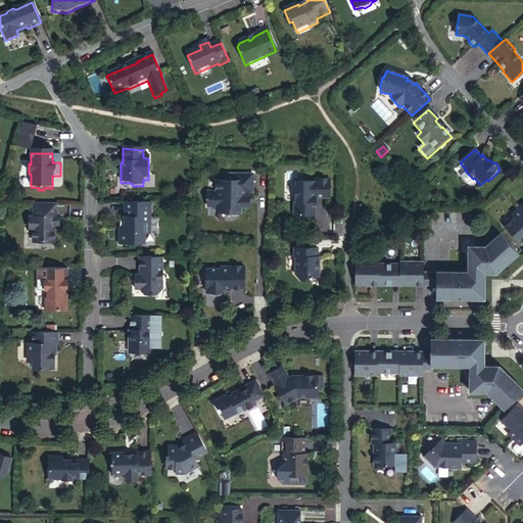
[(252,196),(252,178),(225,177),(225,183),(216,183),(217,195),(207,195),(207,201),(206,201),(206,204),(207,204),(207,210),(217,209),(217,216),(228,216),(228,217),(230,217),(232,219),(237,219),(239,217),(242,217),(242,210),(249,210),(249,199),(246,199),(246,196),(252,196)]
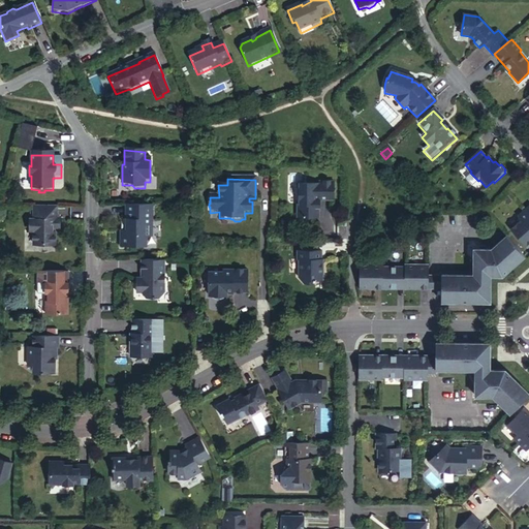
[(334,204),(334,185),(319,184),(319,187),(298,187),(297,217),(300,220),(319,220),(319,203),(334,204)]
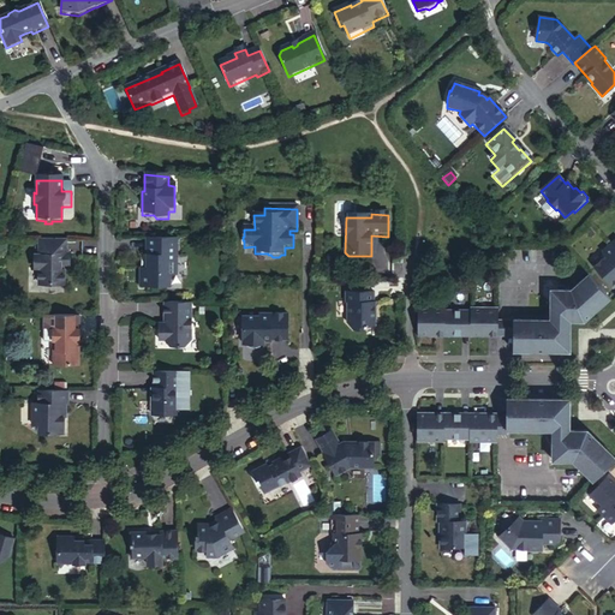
[(177,240),(147,240),(147,257),(144,257),(144,262),(144,264),(147,264),(147,269),(142,269),(141,269),(141,288),(171,288),(171,276),(177,276),(177,240)]
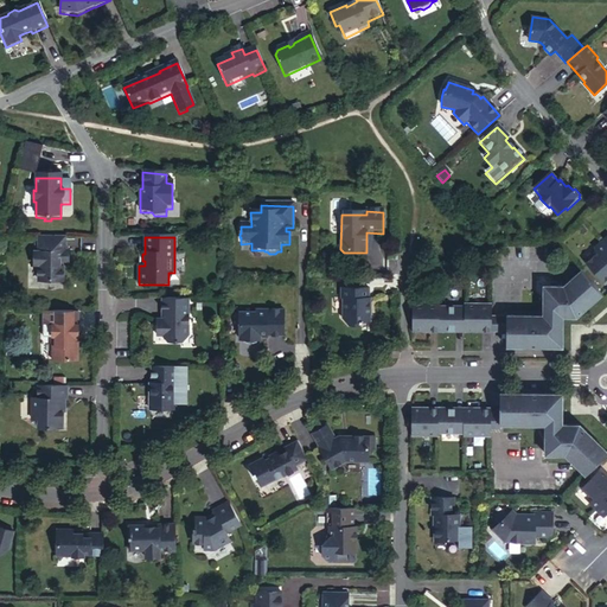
[(606,237),(595,249),(599,254),(587,264),(606,286),(606,283),(606,237)]
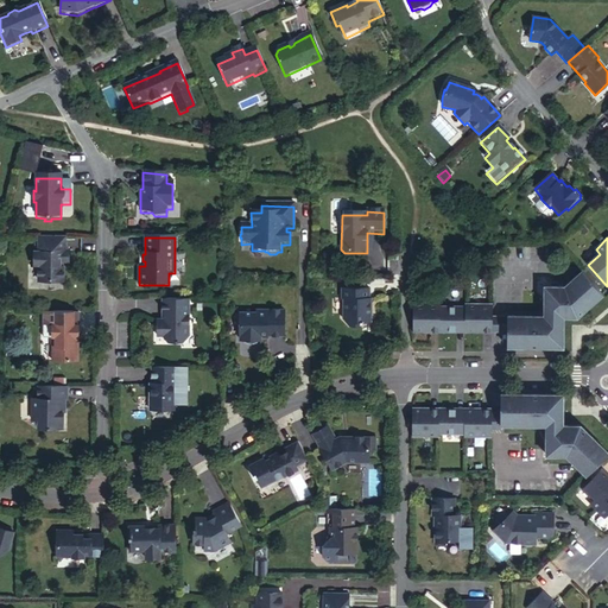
[(65,254),(65,241),(42,240),(42,246),(39,246),(39,255),(35,255),(35,268),(39,268),(38,284),(45,284),(48,285),(50,285),(52,285),(55,285),(56,284),(58,284),(64,284),(64,271),(61,271),(61,265),(69,265),(69,254),(65,254)]
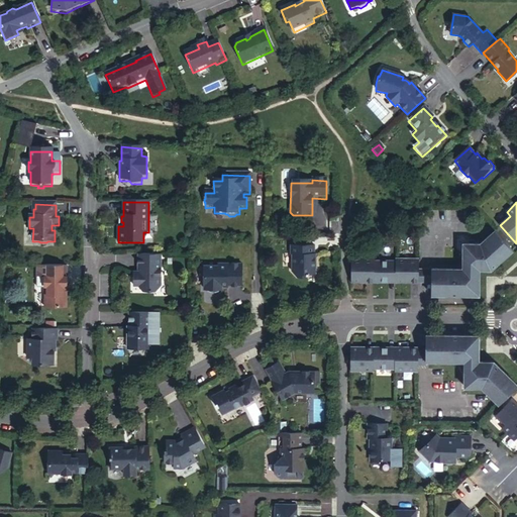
[(492,270),(513,251),(495,231),(480,245),(463,245),(463,271),(432,270),(432,284),(432,296),(480,297),(480,271),(481,271),(487,265),(492,270)]
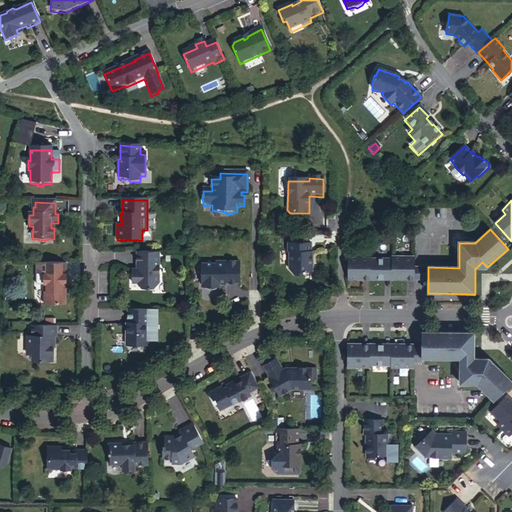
[(312,253),(312,245),(288,245),(288,254),(290,254),(290,270),(295,276),(304,276),(304,274),(306,274),(306,273),(313,273),(313,253),(312,253)]
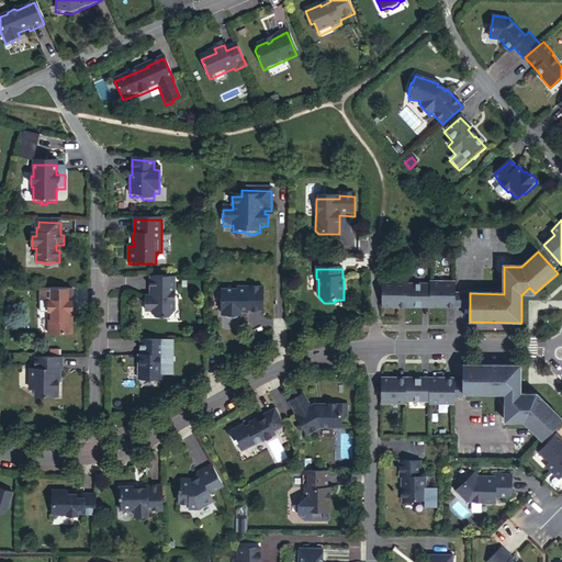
[(175,313),(175,279),(150,278),(149,298),(145,298),(145,313),(149,313),(156,318),(169,318),(175,313)]
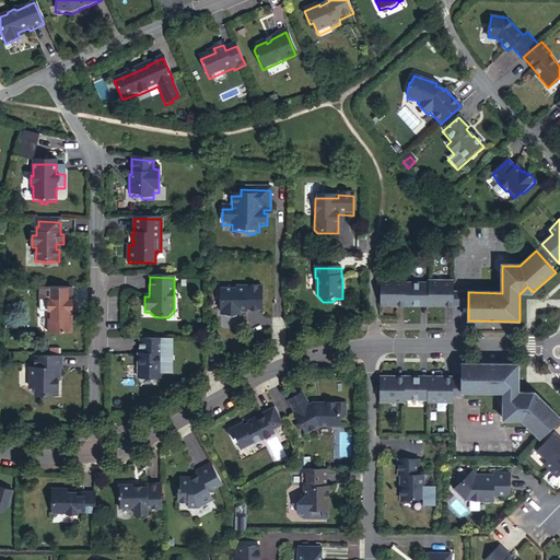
[(381,307),(453,307),(454,292),(454,281),(429,281),(429,284),(406,283),(406,281),(381,281),(381,307)]
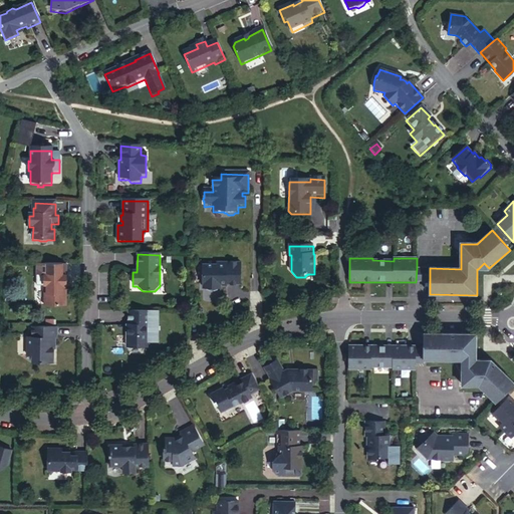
[(226,286),(240,286),(241,264),(218,264),(218,267),(204,267),(203,290),(207,290),(207,292),(208,293),(209,293),(210,294),(213,294),(215,293),(216,293),(217,292),(218,292),(218,290),(221,290),(221,288),(226,288),(226,286)]
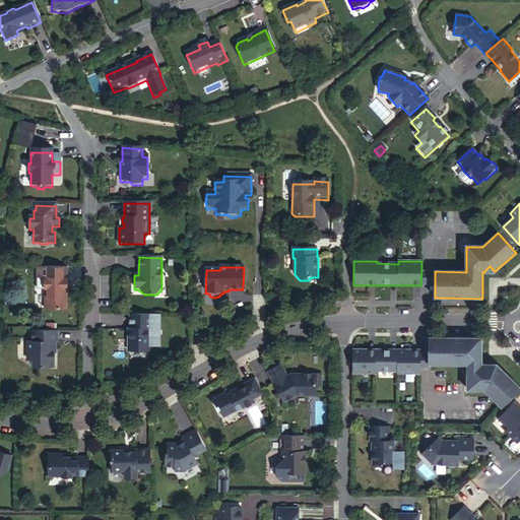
[(42,281),(42,291),(46,291),(45,311),(67,312),(67,296),(69,296),(69,290),(67,290),(68,269),(38,269),(38,280),(42,281)]
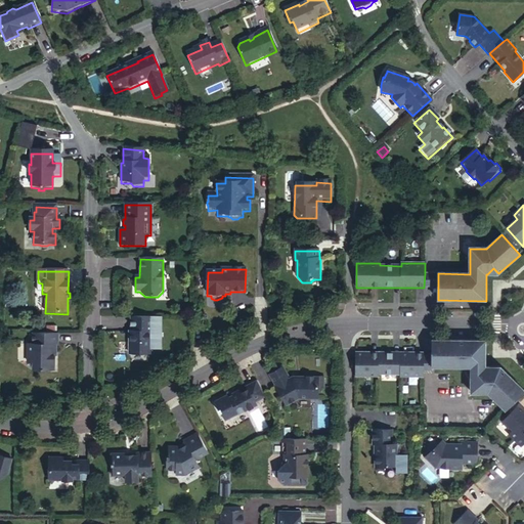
[(438,273),(425,273),(424,288),(438,288),(438,273)]
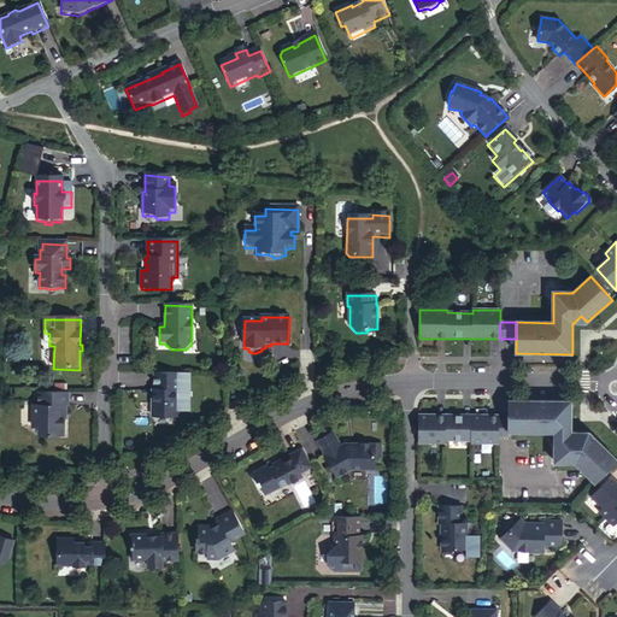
[(180,393),(180,375),(154,375),(154,393),(152,393),(152,419),(177,419),(177,393),(180,393)]
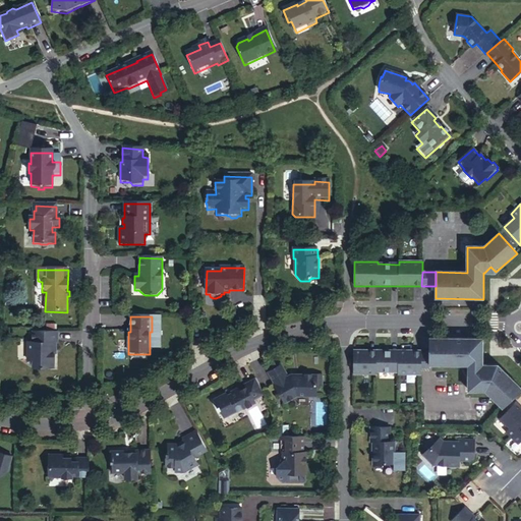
[(59,345),(58,334),(34,334),(34,344),(29,344),(29,363),(36,363),(40,363),(40,370),(56,370),(56,356),(58,356),(57,345),(59,345)]
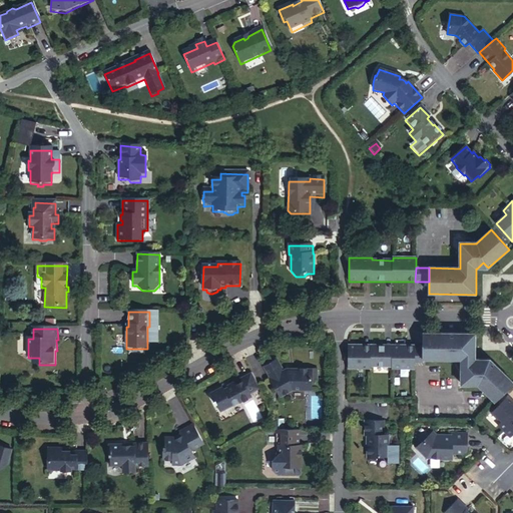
[(496,402),(512,384),(512,382),(491,361),(486,366),(480,360),(476,360),(475,335),(425,335),(425,351),(425,361),(463,361),(463,386),(479,386),(496,402)]
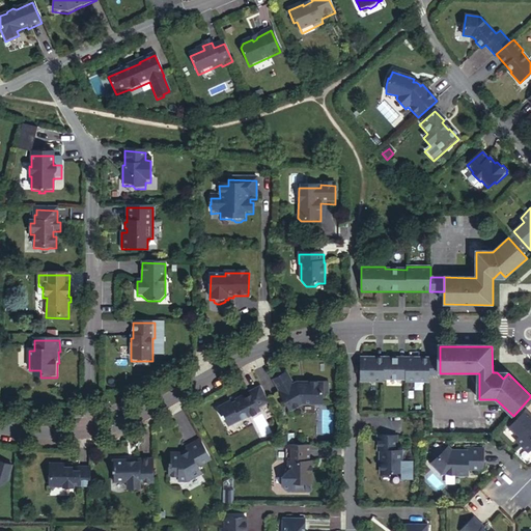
[(431,363),(431,359),(361,359),(361,383),(385,383),(385,381),(408,381),(408,383),(431,383),(431,376),(431,363)]
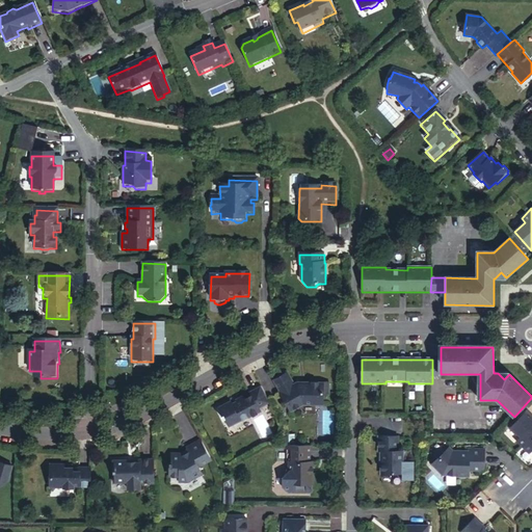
[(441,374),(441,364),(432,364),(432,377),(441,377),(441,374)]
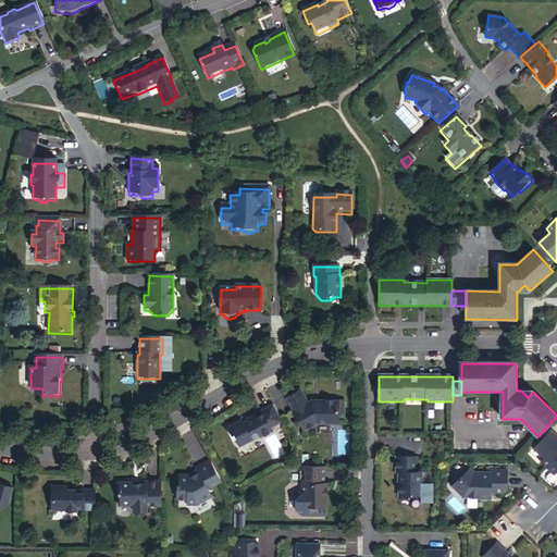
[(346,415),(346,403),(322,403),(322,405),(309,405),(308,405),(300,392),(287,399),(306,432),(319,425),(338,425),(339,415),(346,415)]
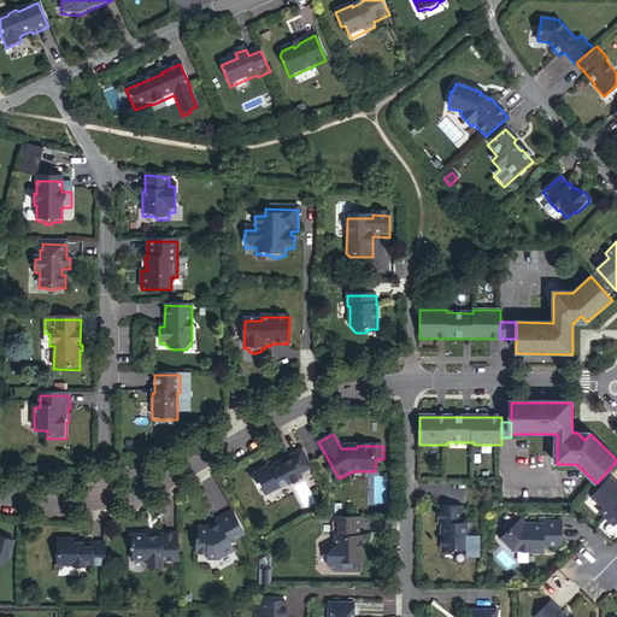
[(315,469),(305,450),(292,457),(295,463),(287,466),(287,465),(277,470),(277,468),(271,471),(270,469),(257,476),(262,485),(259,486),(262,491),(264,489),(269,499),(291,486),(292,487),(304,480),(303,476),(315,469)]
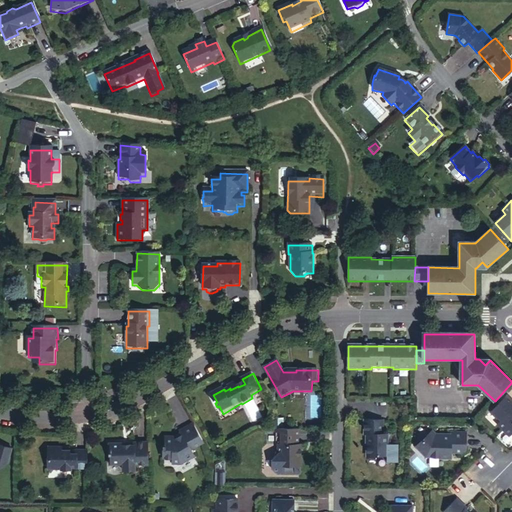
[(511,404),(511,403),(511,400),(508,397),(491,414),(497,419),(498,418),(502,422),(498,426),(510,437),(511,434),(511,404)]
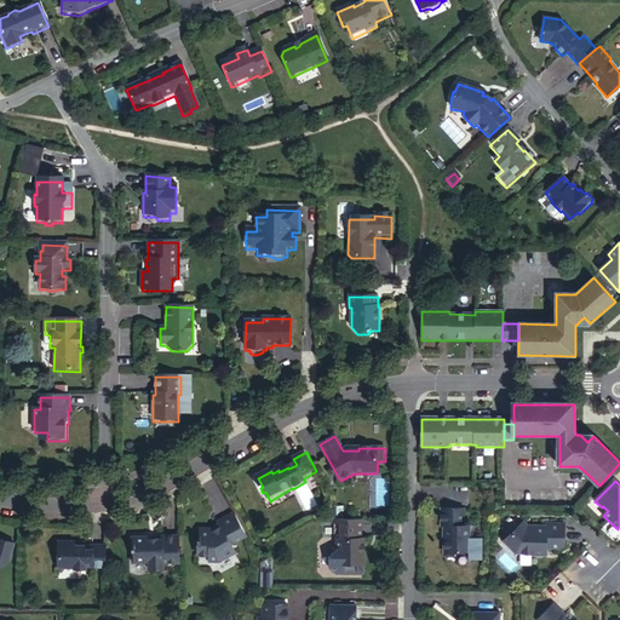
[(346,505),(333,505),(333,517),(346,517),(346,505)]
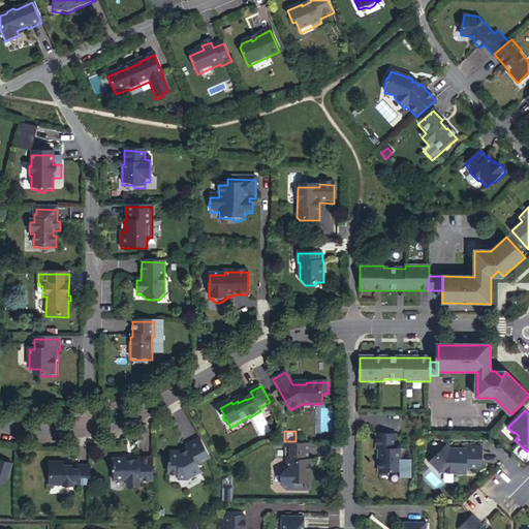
[(397,449),(397,435),(377,435),(377,450),(380,450),(380,471),(382,473),(389,473),(391,472),(402,472),(402,449),(397,449)]
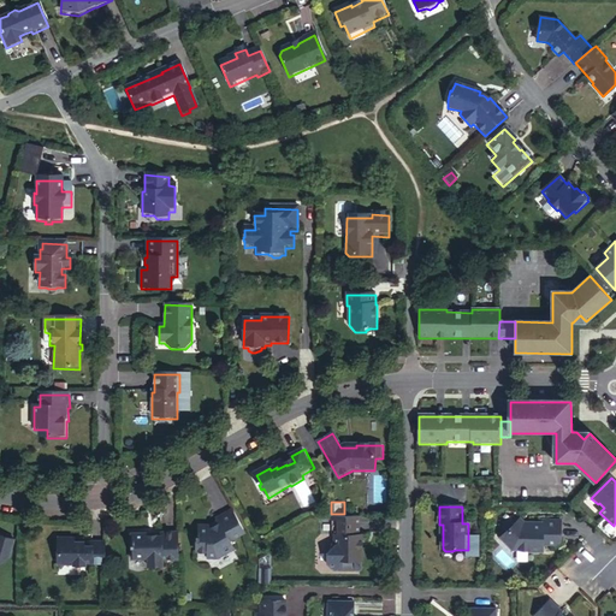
[(247,534),(235,511),(218,521),(220,523),(221,525),(213,529),(211,528),(201,528),(201,539),(199,539),(199,555),(211,555),(211,561),(220,561),(236,551),(232,543),(247,534)]
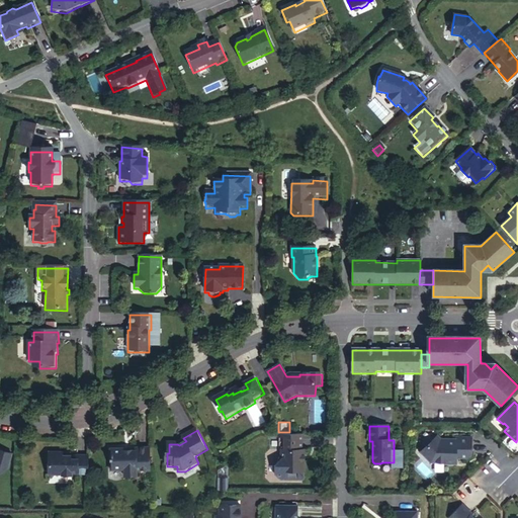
[(436,438),(431,434),(424,441),(429,445),(436,438)]
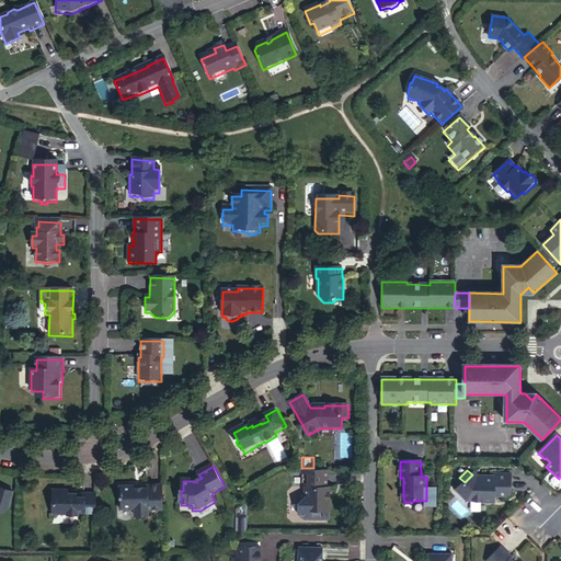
[(328,488),(328,471),(304,471),(304,489),(306,489),(306,500),(300,505),(300,515),(306,521),(329,521),(329,512),(331,512),(331,488),(328,488)]
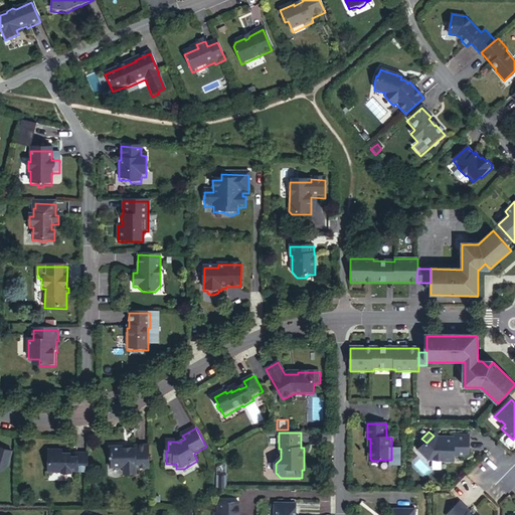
[(471,454),(471,436),(455,435),(455,438),(440,438),(437,434),(434,436),(426,443),(418,451),(430,460),(444,460),(444,462),(456,462),(456,456),(468,456),(471,454)]
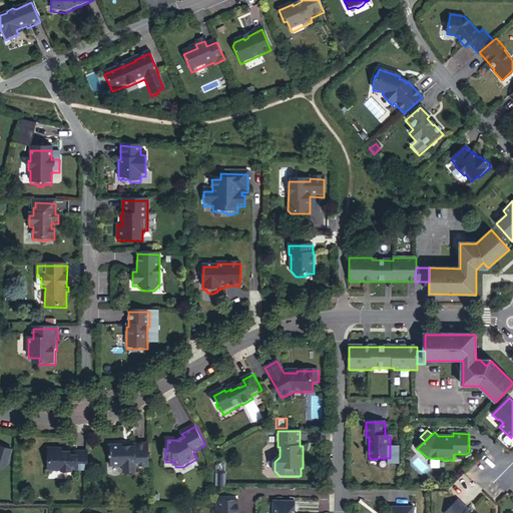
[(151,467),(152,446),(137,446),(137,447),(137,449),(125,449),(125,447),(111,447),(111,468),(125,468),(125,474),(138,474),(138,467),(151,467)]
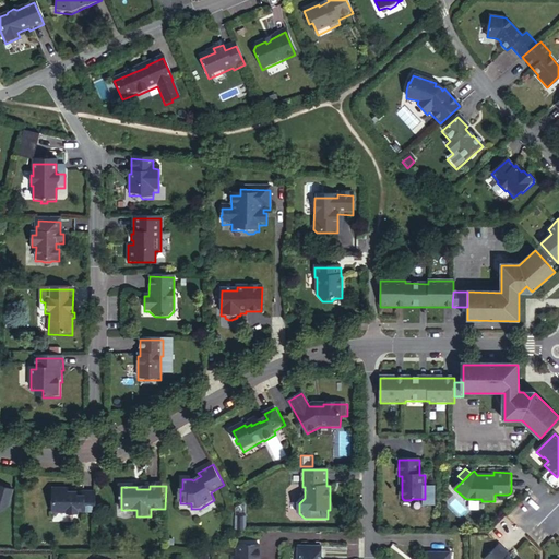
[(10,508),(15,491),(0,487),(0,514),(1,510),(4,511),(10,508)]
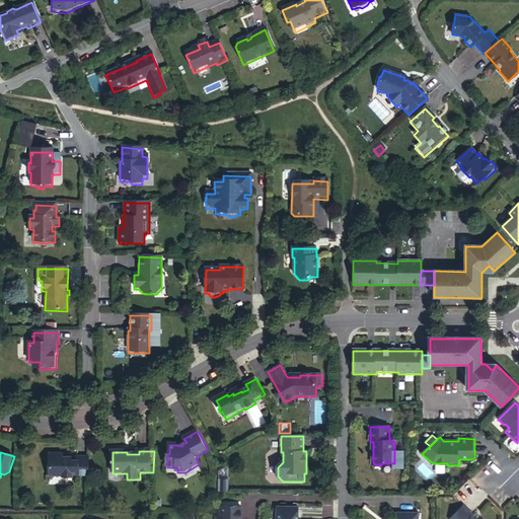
[(90,476),(90,459),(64,459),(64,456),(50,456),(50,477),(63,477),(63,478),(73,478),(73,476),(90,476)]
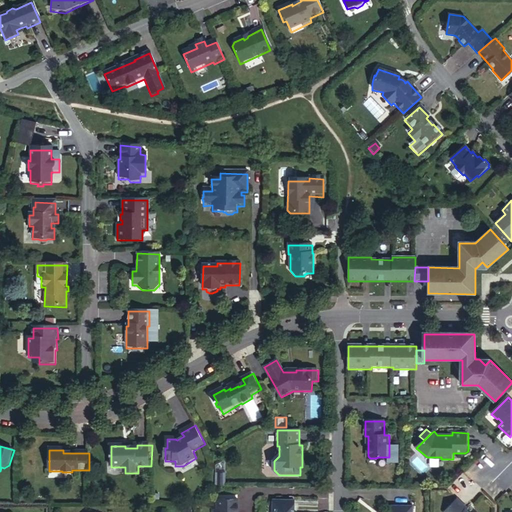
[(468,509),(459,499),(445,511),(468,511),(467,511),(468,509)]
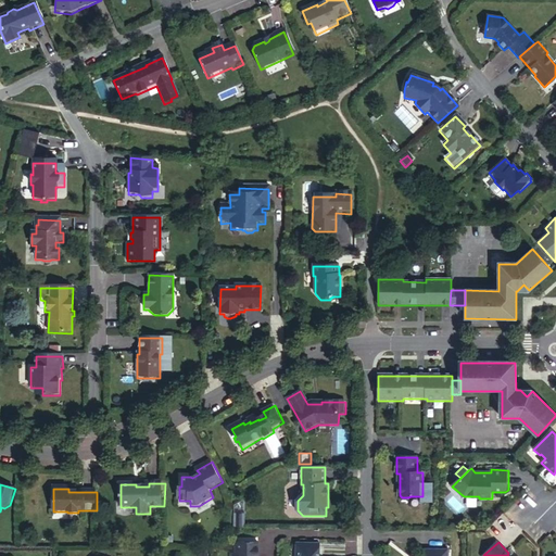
[(258,555),(260,544),(238,544),(238,555),(232,555),(231,555),(258,555)]
